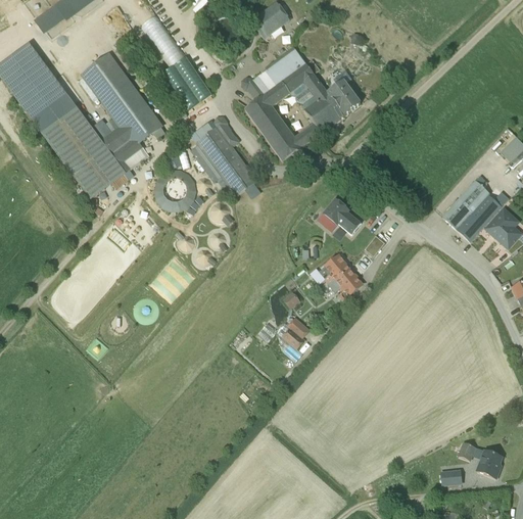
[(68,0),(76,10),(90,0),(68,0)]
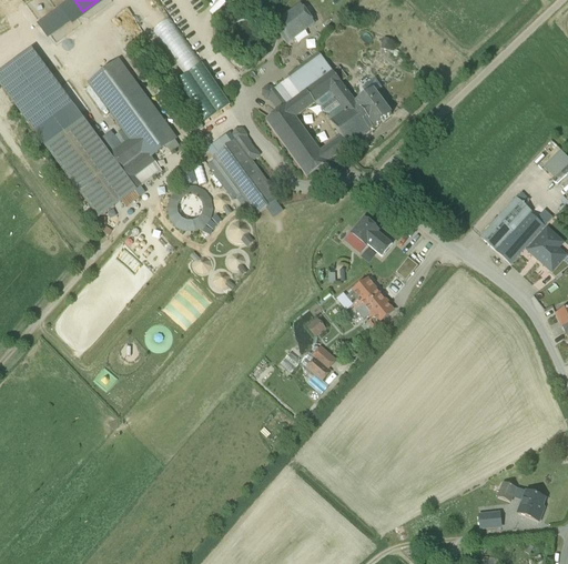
[(48,33),(69,17),(58,2),(37,19),(48,33)]
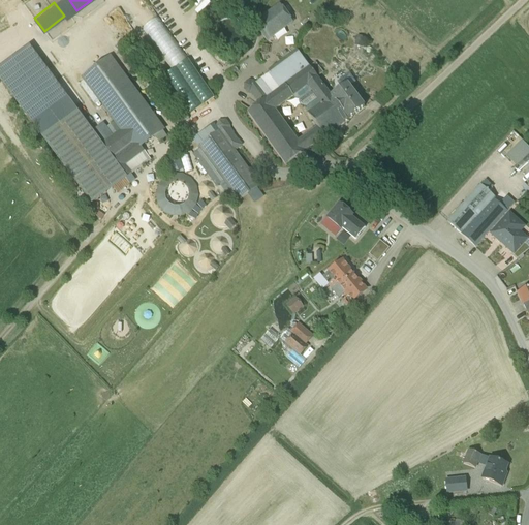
[(285,6),(258,23),(269,40),(296,23),(285,6)]
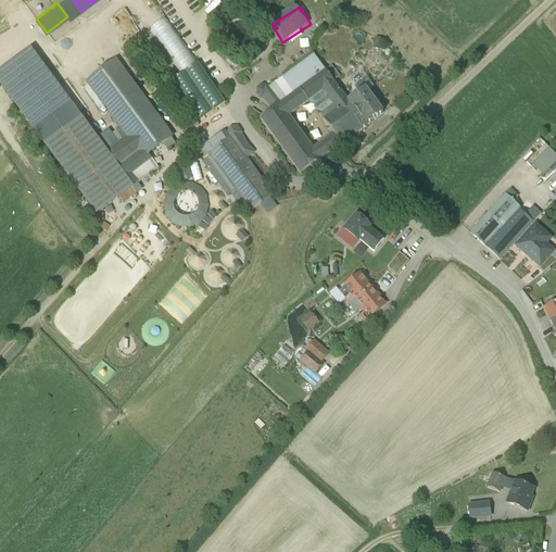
[(196,59),(167,13),(151,23),(179,70),(196,59)]
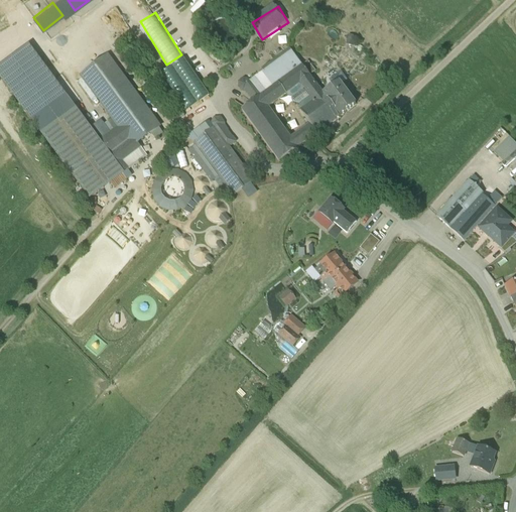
[(65,93),(28,43),(0,64),(0,73),(31,116),(65,93)]
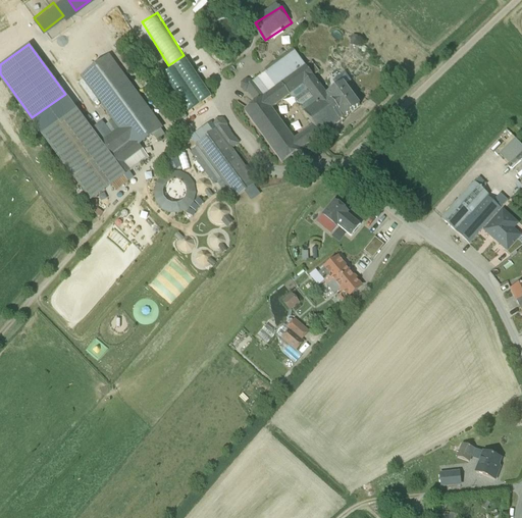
[(252,81),(262,95),(263,95),(305,63),(295,48),(253,79),(252,81)]
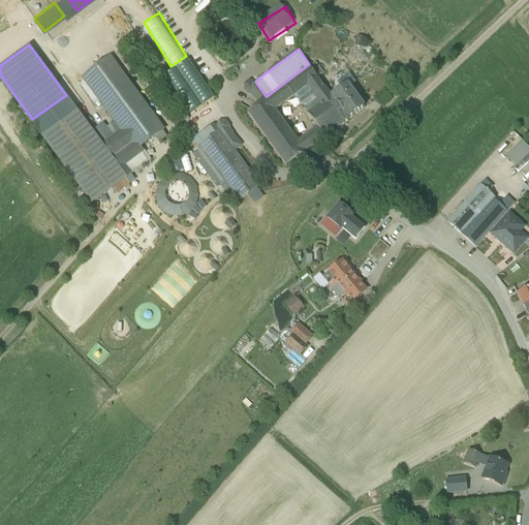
[(118,53),(92,71),(132,124),(111,141),(84,105),(44,135),(93,198),(132,168),(120,152),(136,139),(142,145),(172,122),(118,53)]
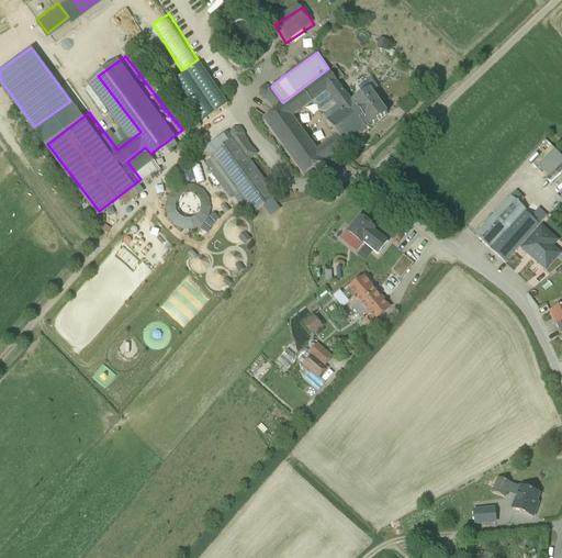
[(335,64),(328,68),(337,79),(343,75),(335,64)]
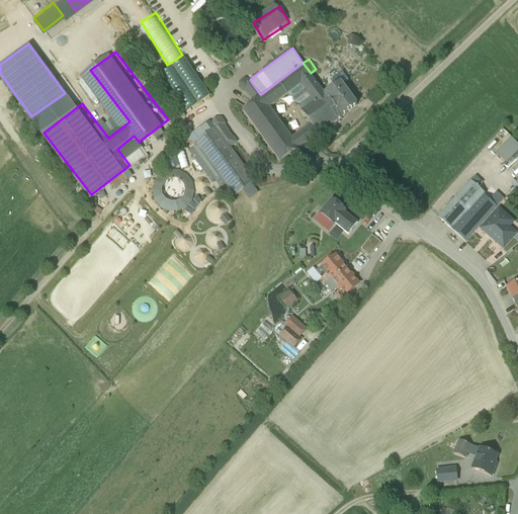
[(303,63),(261,94),(269,105),(287,91),(311,122),(318,131),(341,113),(324,91),(311,73),(303,63)]
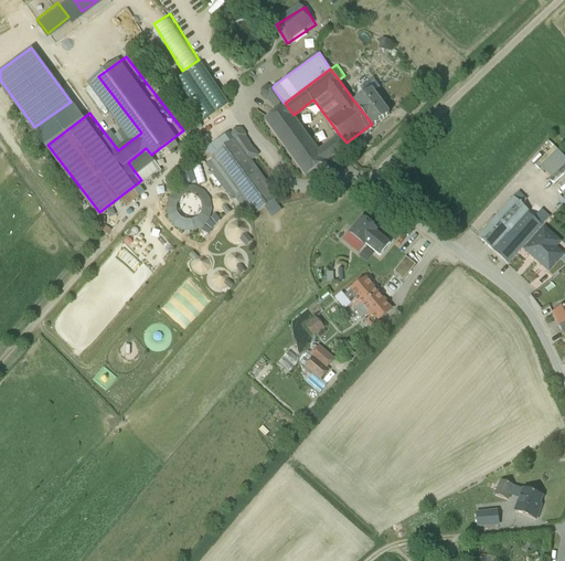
[(360,85),(365,92),(371,87),(374,90),(380,85),(373,76),(360,85)]
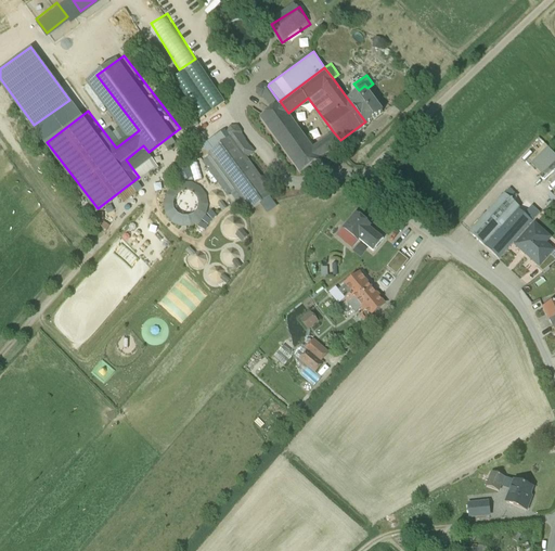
[(269,103),(273,105),(279,101),(268,86),(269,84),(262,81),(257,85),(256,91),(261,95),(265,97),(269,103)]
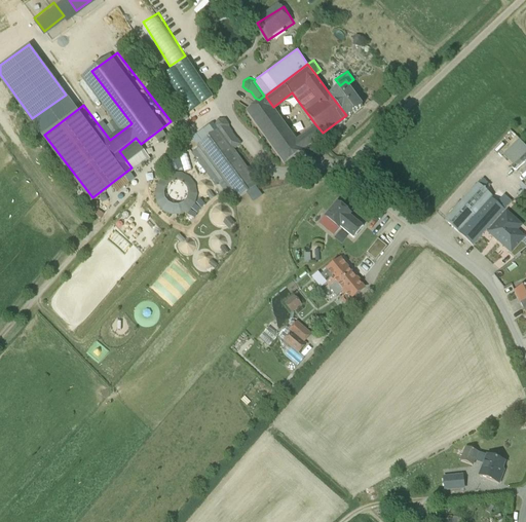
[(340,85),(329,92),(346,115),(363,103),(348,83),(345,81),(340,85)]
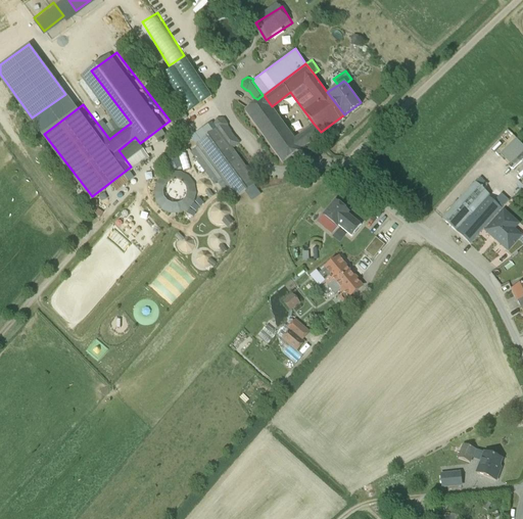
[(283,160),(301,146),(294,137),(272,106),(264,95),(263,95),(257,99),(245,108),(283,160)]
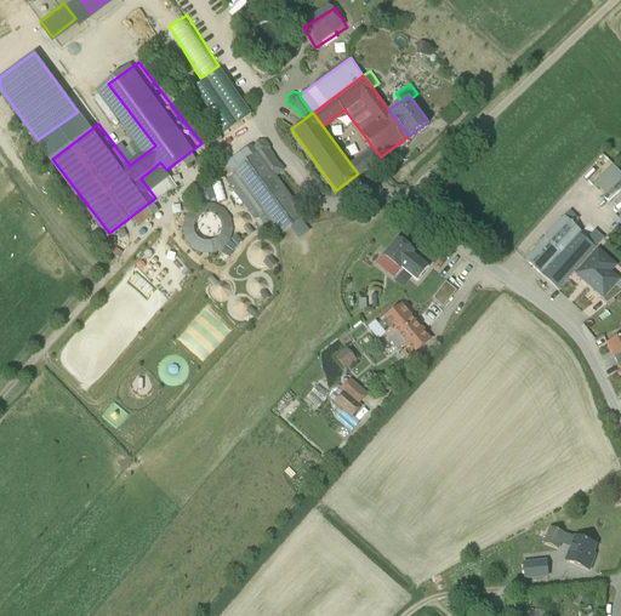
[(363,153),(371,164),(381,157),(372,147),(363,153)]
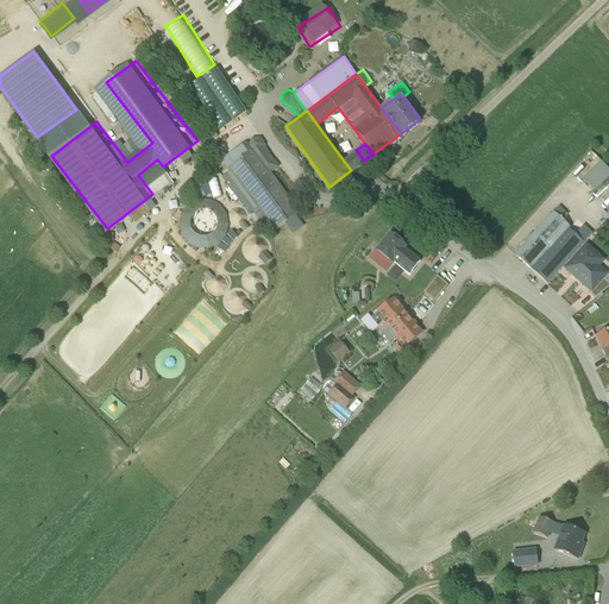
[(607,176),(608,178),(608,165),(591,146),(571,165),(594,189),(607,176)]
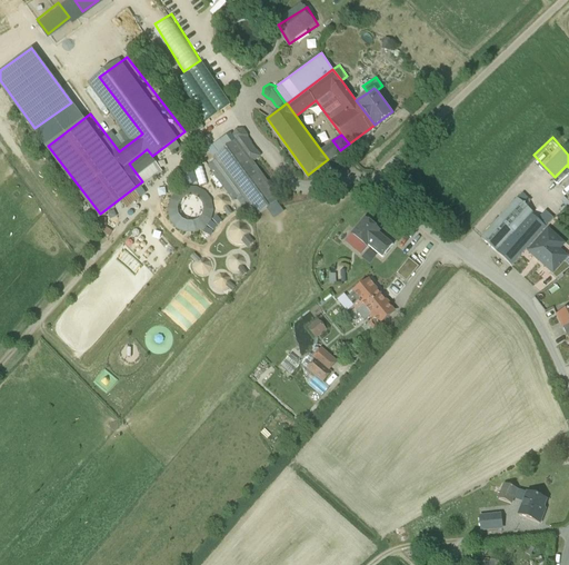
[(237,139),(216,156),(257,212),(279,196),(237,139)]
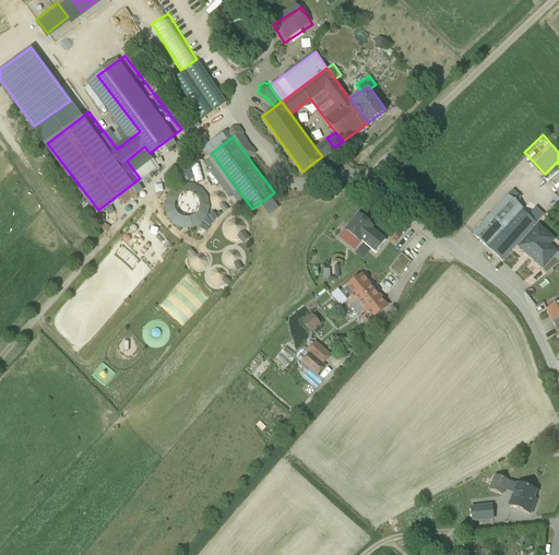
[(326,138),(314,146),(322,156),(334,148),(326,138)]
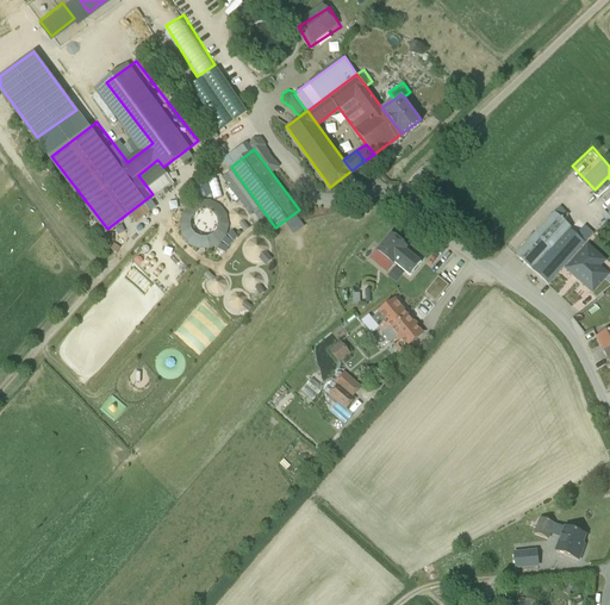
[(231,220),(236,222),(240,222),(244,220),(247,217),(248,212),(247,209),(243,205),(240,203),(235,203),(231,205),(229,209),(228,212),(229,217),(231,220)]
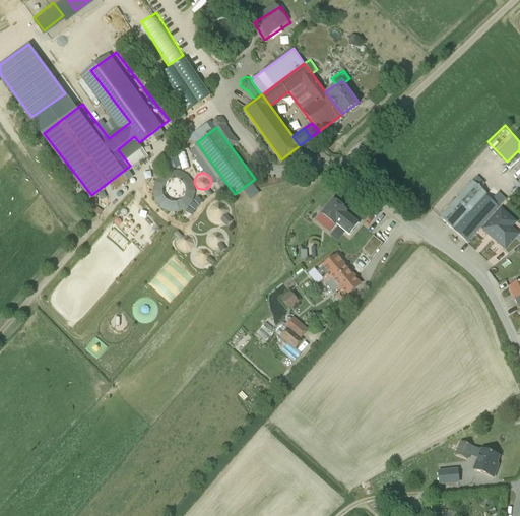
[(476,175),(472,179),(481,187),(485,183),(476,175)]
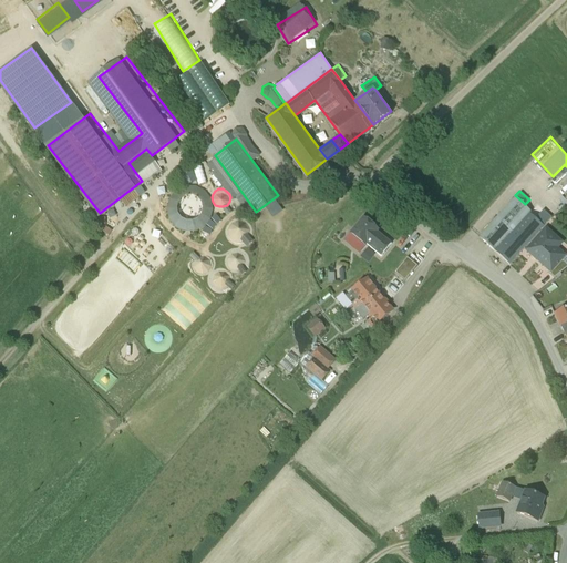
[(519,222),(531,210),(525,204),(515,195),(515,194),(478,233),(494,248),(519,222)]
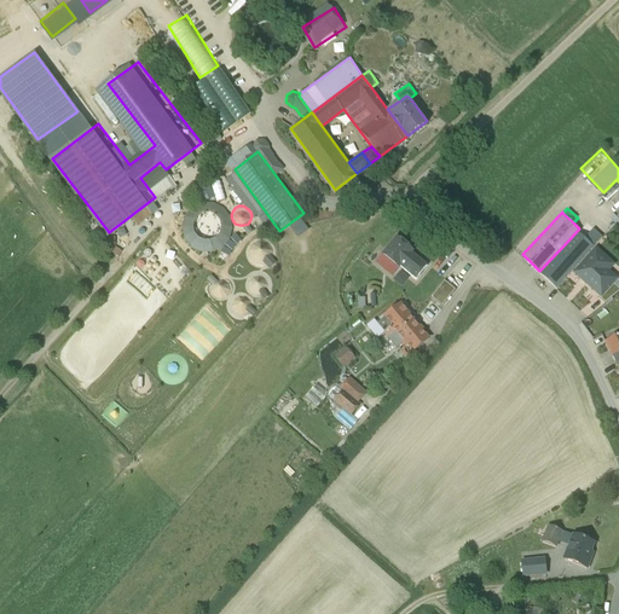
[(571,245),(582,256),(602,235),(591,224),(583,232),(571,245)]
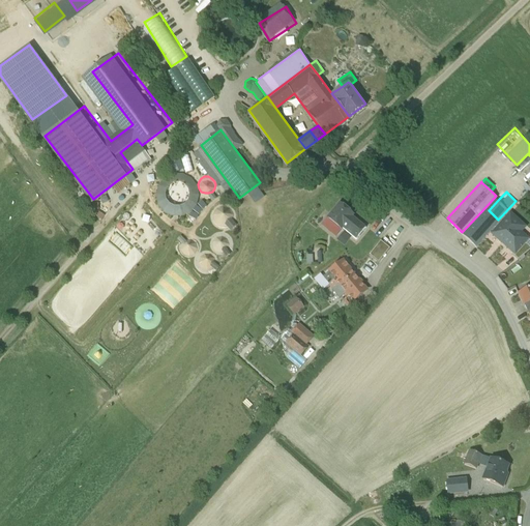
[(486,207),(489,210),(499,199),(496,196),(486,207)]
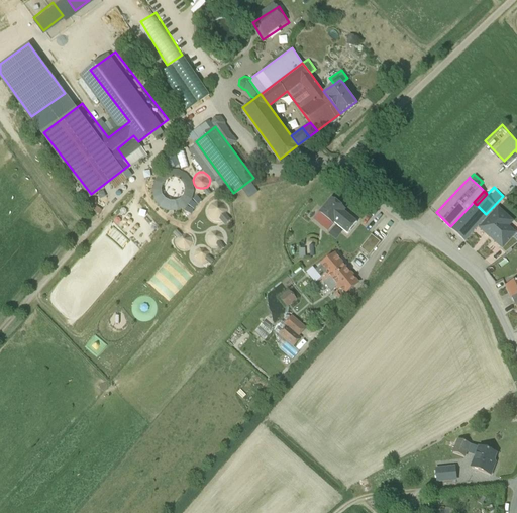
[(318,210),(333,222),(334,220),(344,208),(345,207),(331,195),(318,210)]
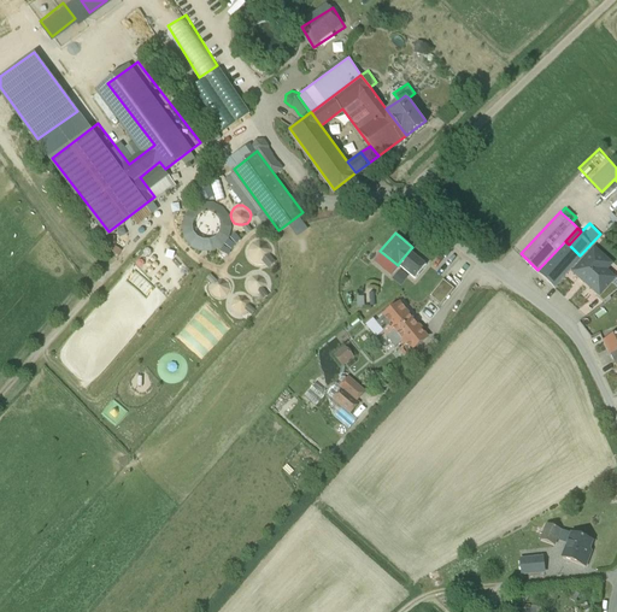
[(254,259),(260,260),(265,258),(269,254),(271,249),(271,245),(268,240),(264,237),(258,236),(253,237),(250,241),(247,246),(248,252),(251,256),(254,259)]
